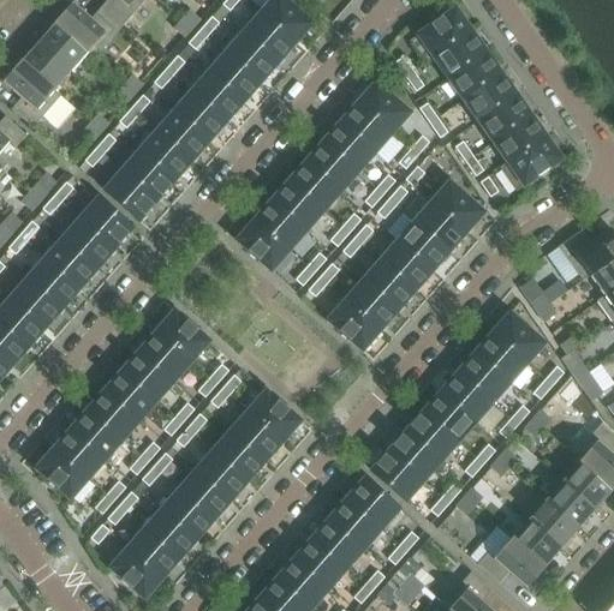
[(106,0),(102,5),(124,24),(144,0),(106,0)]
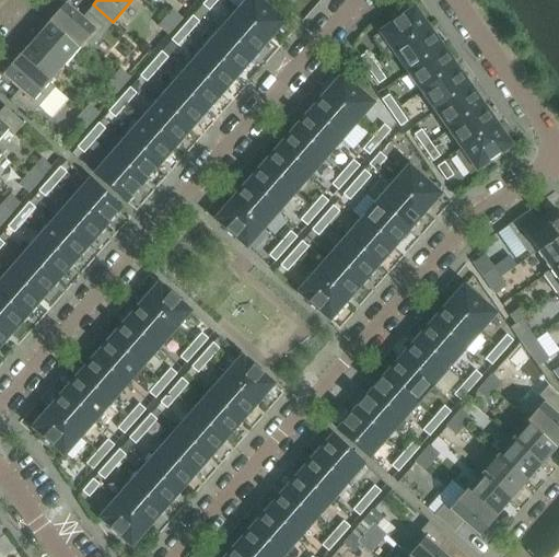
[(210,9),(218,0),(206,0),(204,3),(210,9)]
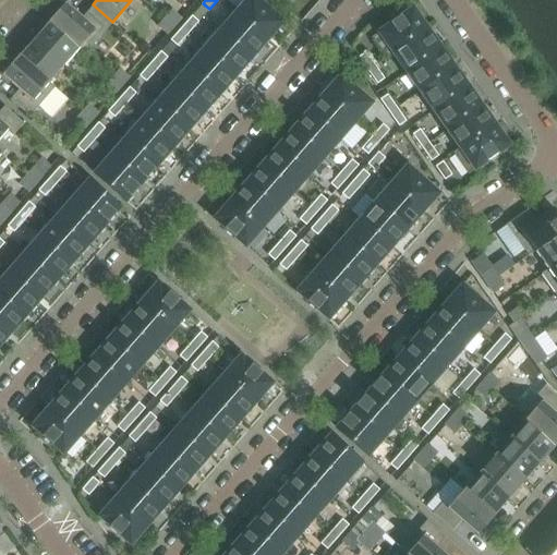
[(285,20),(267,5),(261,0),(245,0),(234,13),(266,41),(285,20)]
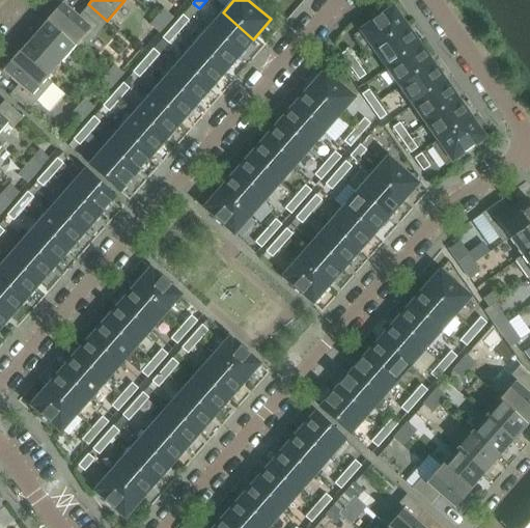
[(82,49),(107,21),(88,4),(79,15),(63,1),(48,19),(82,49)]
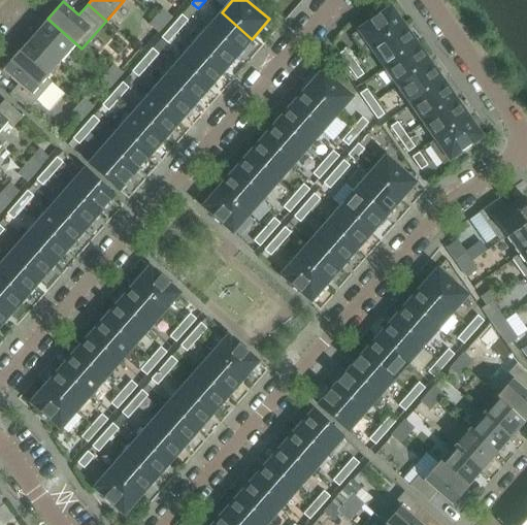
[(366,53),(404,25),(391,6),(352,34),(366,53)]
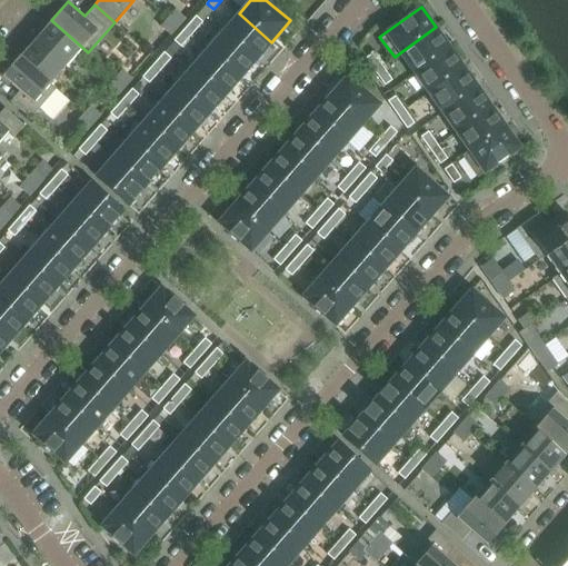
[(186,17),(176,8),(169,17),(179,26),(186,17)]
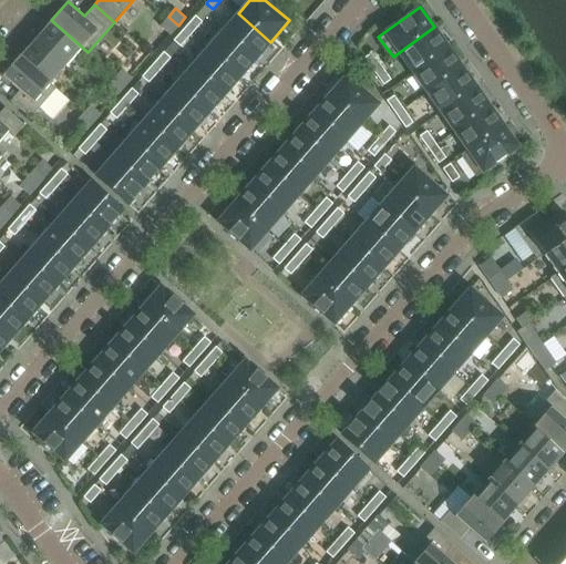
[(270,42),(238,13),(222,32),(254,60),(270,42)]
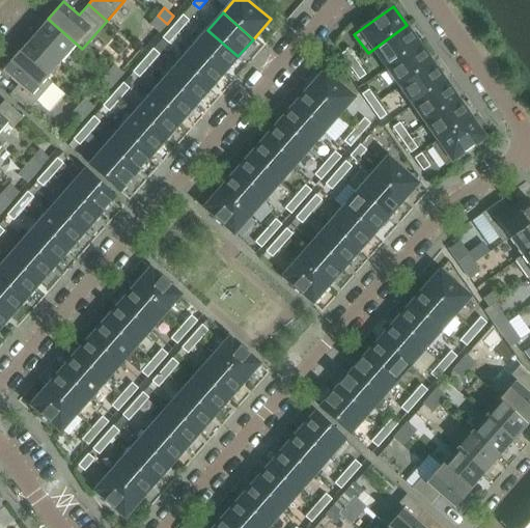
[(177,33),(190,19),(184,14),(171,27),(177,33)]
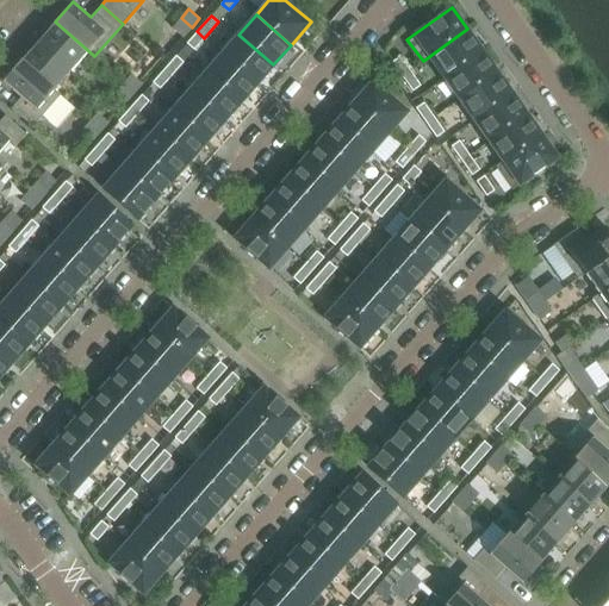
[(192,27),(181,18),(173,26),(184,36),(192,27)]
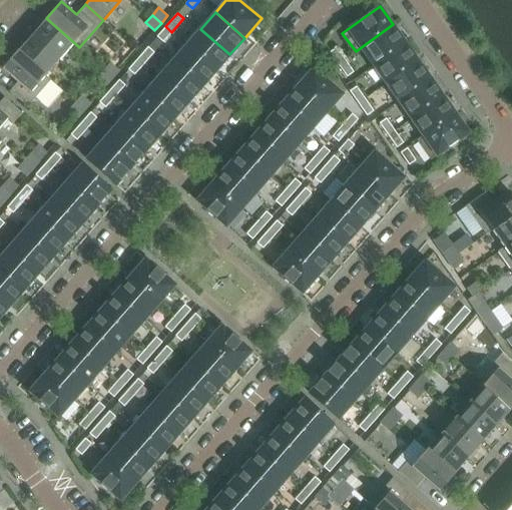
[(79,47),(46,18),(32,34),(60,58),(73,43),(79,48),(79,47)]
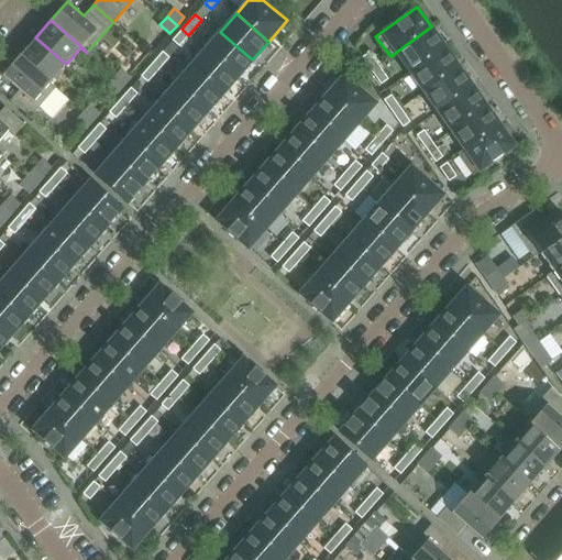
[(411,70),(445,46),(431,26),(390,56),(390,58),(398,53),(411,70)]
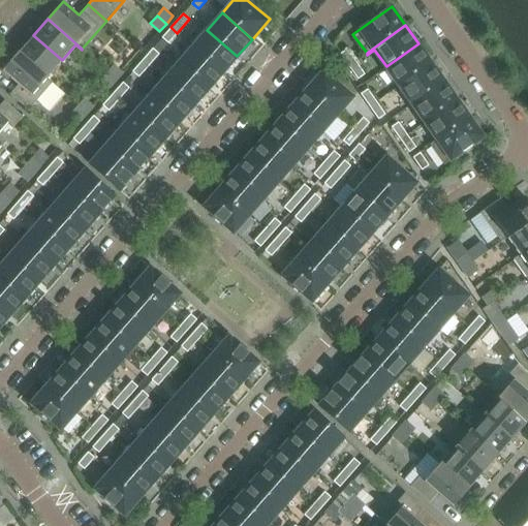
[(168,42),(177,33),(171,27),(162,36),(168,42)]
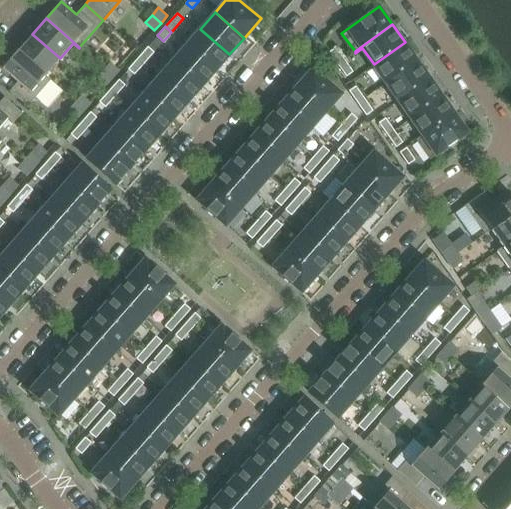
[(229,54),(200,29),(186,45),(215,70),(229,54)]
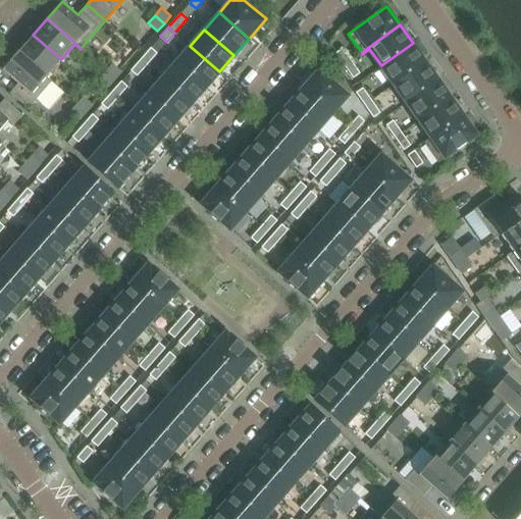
[(61,59),(33,35),(18,51),(52,81),(53,81),(47,75),(61,59)]
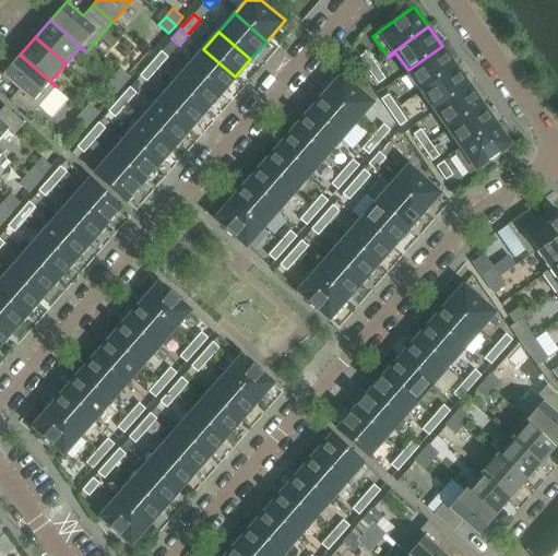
[(422,90),(455,66),(442,46),(408,70),(422,90)]
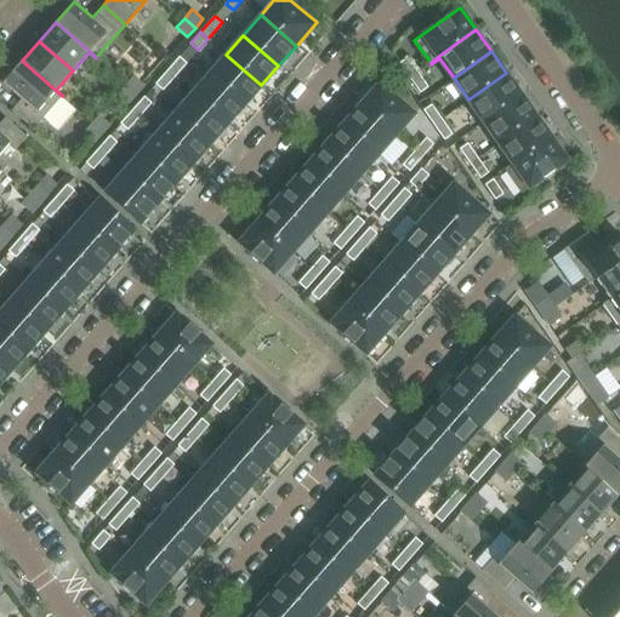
[(174,78),(187,62),(180,55),(166,72),(174,78)]
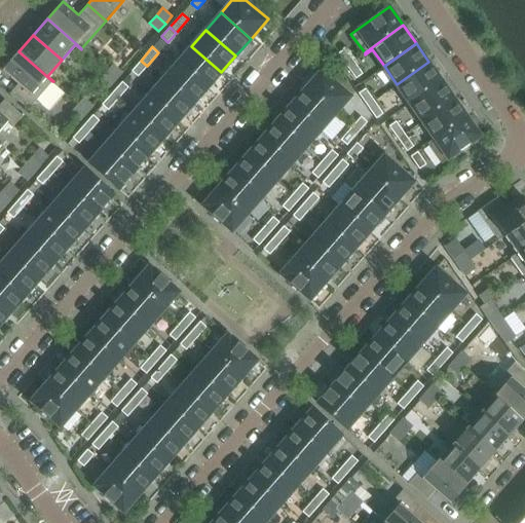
[(221,72),(191,46),(177,63),(207,89),(221,72)]
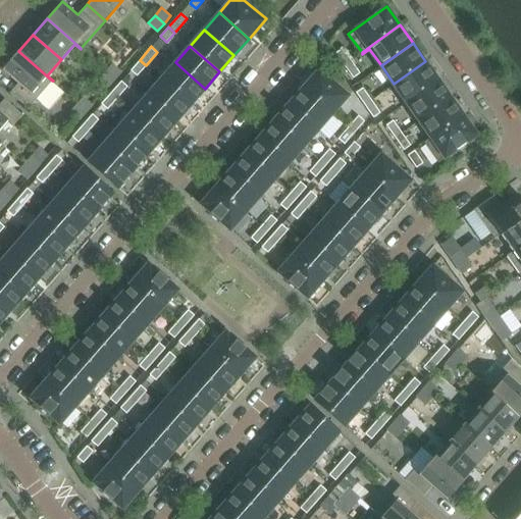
[(352,59),(343,47),(336,52),(345,64),(352,59)]
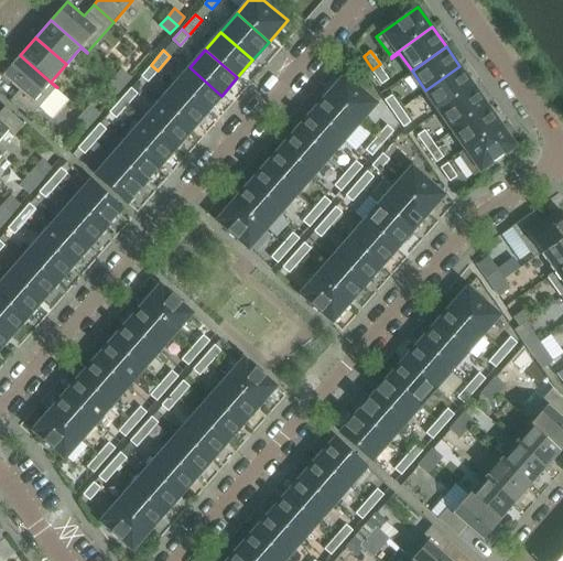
[(56,87),(20,55),(3,74),(19,88),(11,99),(31,116),(56,87)]
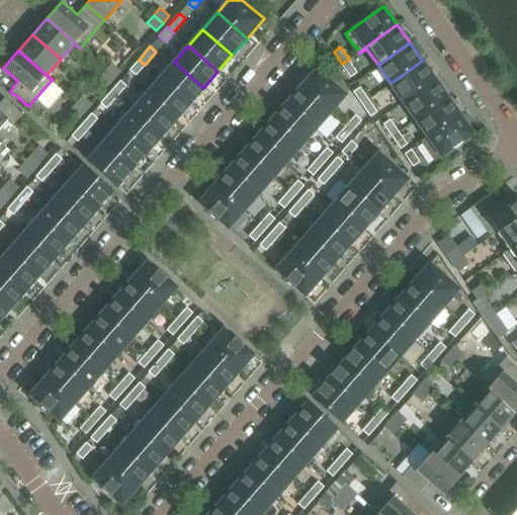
[(357,71),(349,59),(342,64),(351,76),(357,71)]
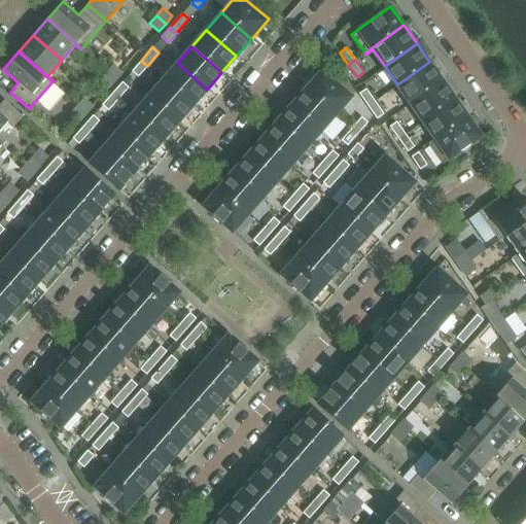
[(139,75),(147,66),(141,61),(133,70),(139,75)]
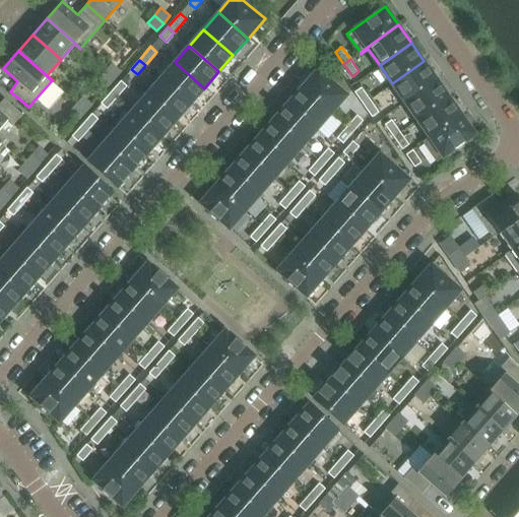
[(404,102),(437,78),(424,61),(392,83),(404,102)]
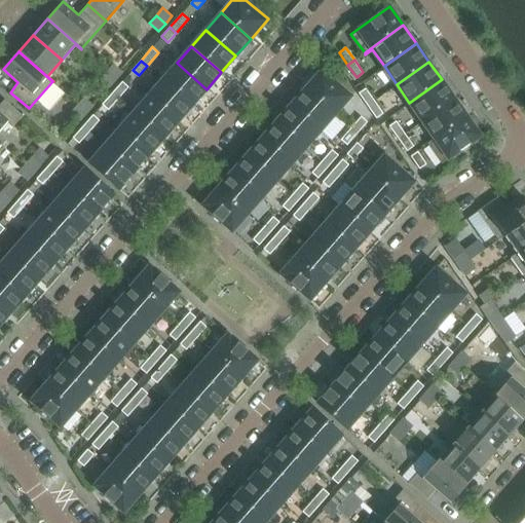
[(123,71),(114,63),(107,71),(116,79),(123,71)]
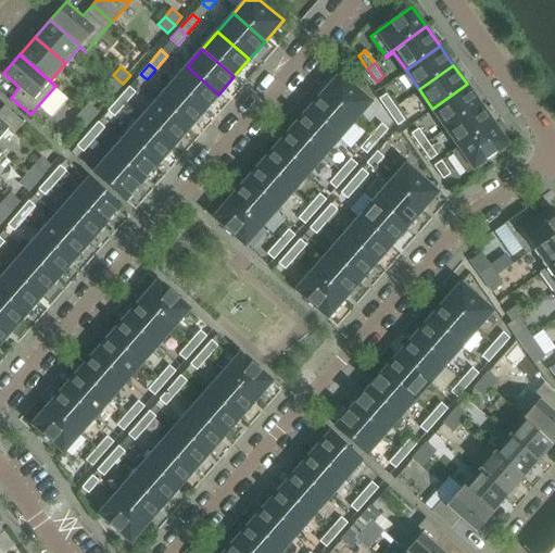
[(218,95),(187,66),(172,84),(203,112),(218,95)]
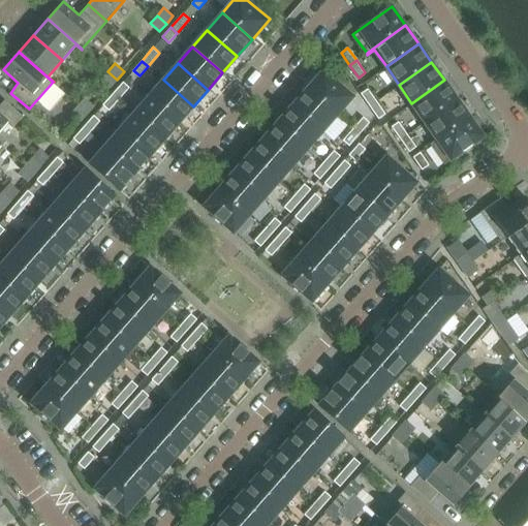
[(353,96),(341,86),(323,70),(308,88),(338,114),(353,96)]
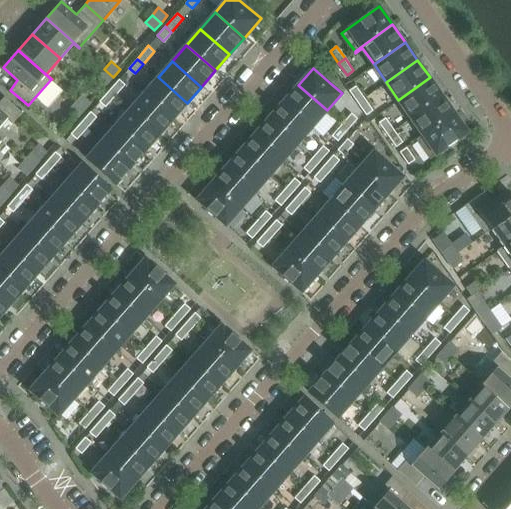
[(113,77),(104,69),(98,76),(107,84),(113,77)]
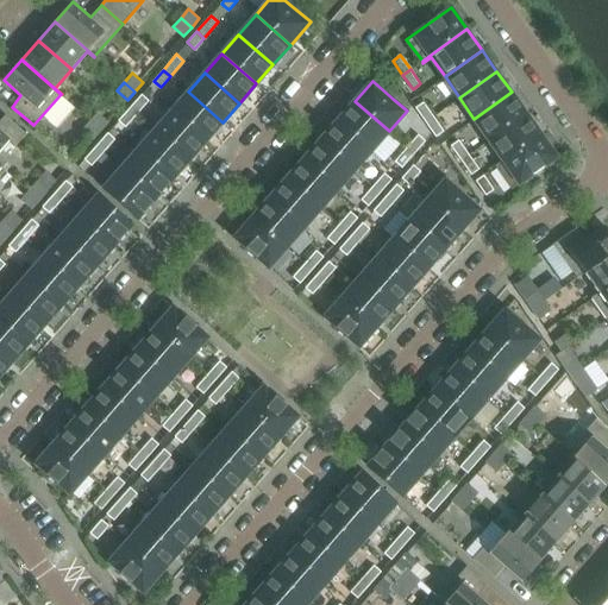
[(223,123),(188,92),(170,112),(205,142),(223,123)]
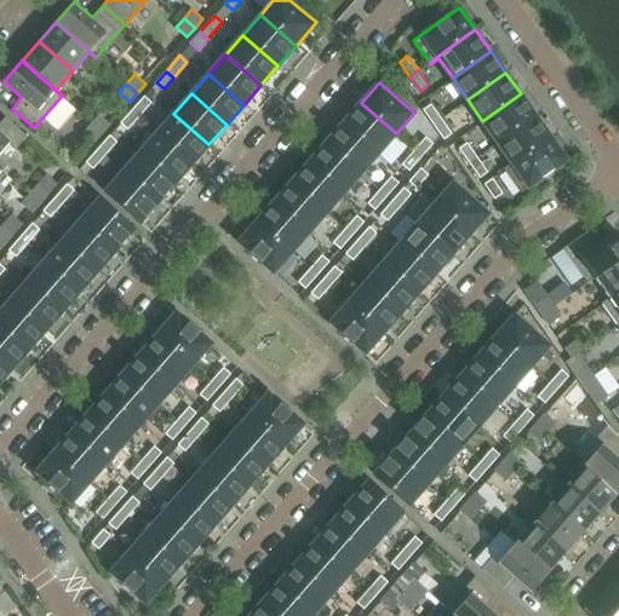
[(498,142),(536,115),(521,93),(482,121),(498,142)]
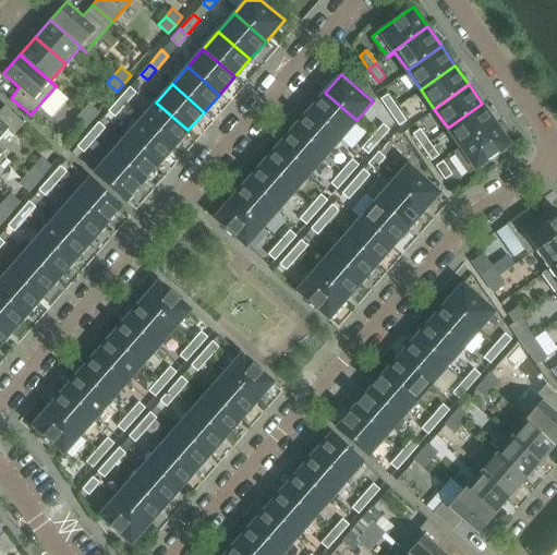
[(124,106),(136,92),(130,85),(118,99),(124,106)]
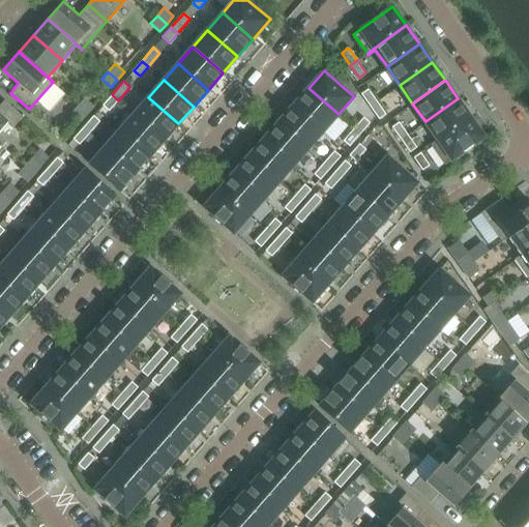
[(339,114),(309,88),(294,105),(323,130),(339,114)]
